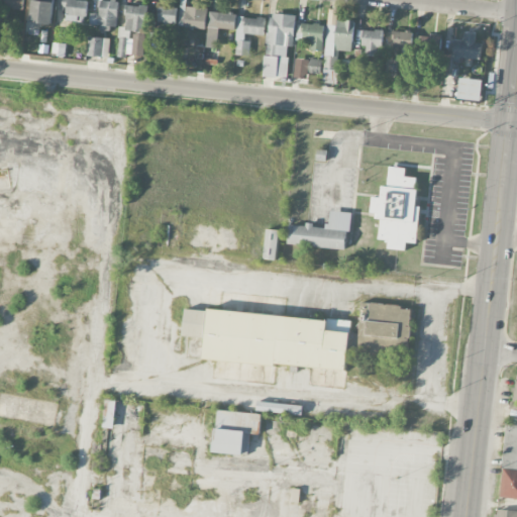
[(39,23),(52,25),(55,3),(34,0),(33,0),(30,21),(25,21),(23,34),(37,35),(39,23)]
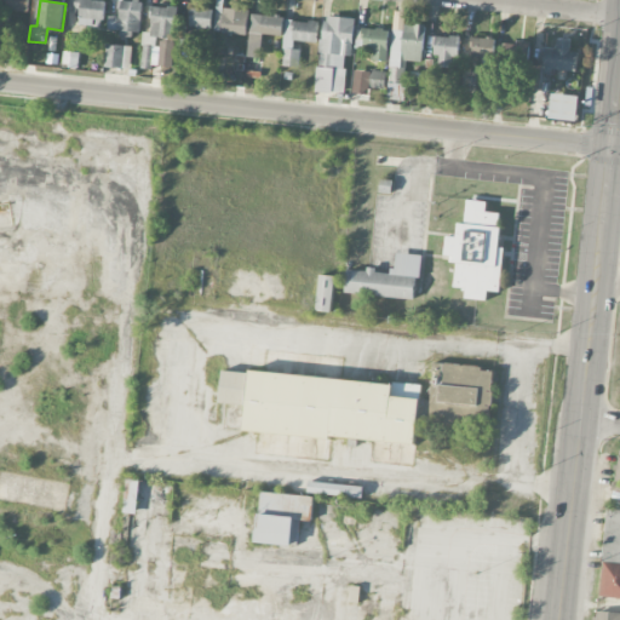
[(103,27),(103,0),(74,0),(74,9),(80,9),(80,27),(103,27)]
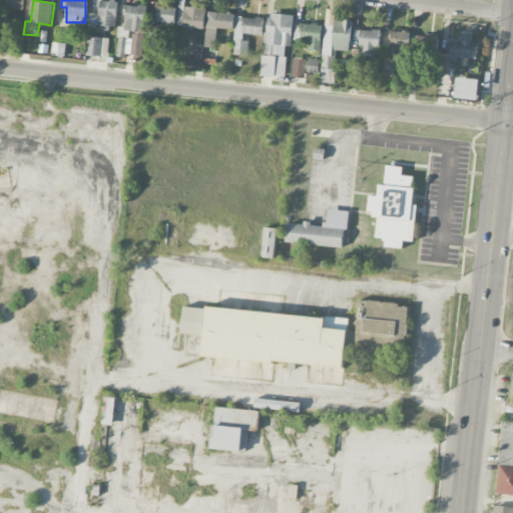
[(90,25),(116,26),(117,2),(99,1),(99,14),(90,13),(90,25)]
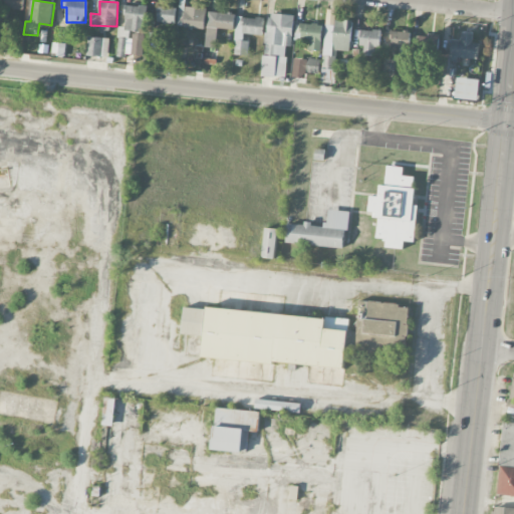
[(147,32),(148,6),(125,6),(124,27),(118,27),(117,55),(144,56),(145,34),(131,34),(131,31),(147,32)]
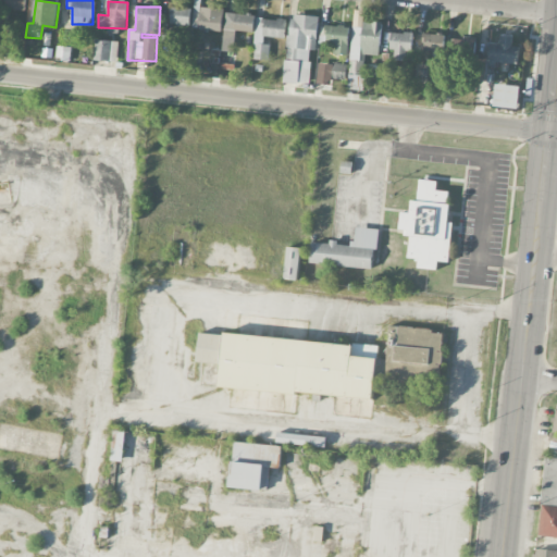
[(190,26),(192,8),(172,8),(171,25),(190,26)]
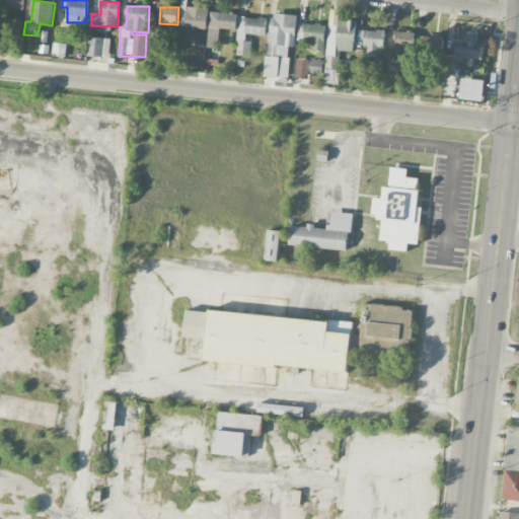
[(208,9),(188,7),(186,27),(206,29),(208,9)]
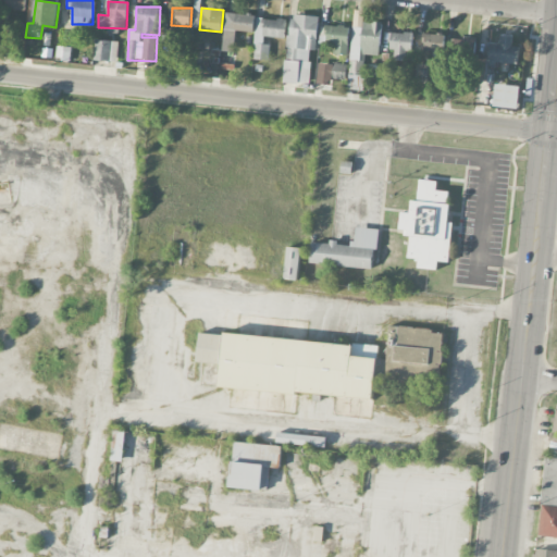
[(351,60),(362,61),(363,54),(380,56),(381,23),(362,22),(363,12),(354,11),(351,60)]
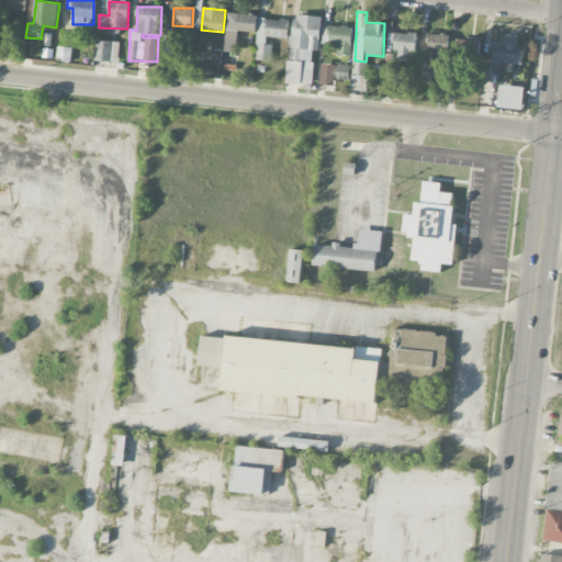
[(225,52),(236,53),(237,31),(256,32),(257,14),(227,13),(225,52)]
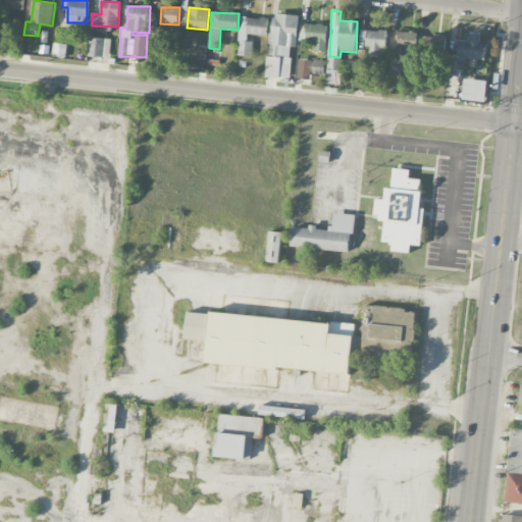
[(267,77),(290,80),(292,47),(297,47),(299,15),(271,13),(267,77)]
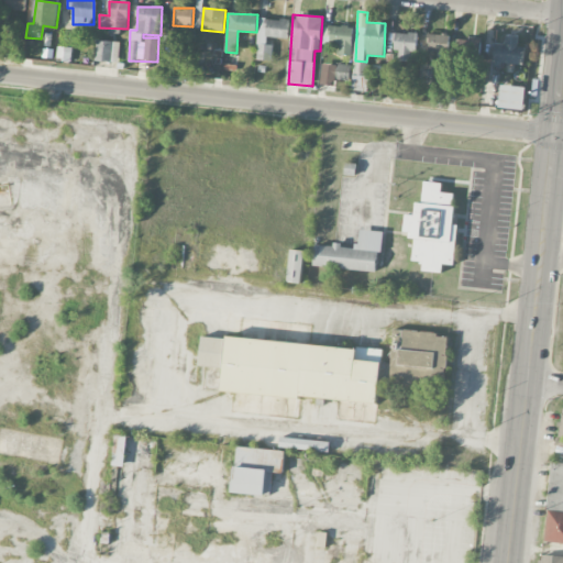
[(289,20),(258,19),(256,59),(269,61),(271,37),(278,37),(277,51),(288,51),(289,20)]
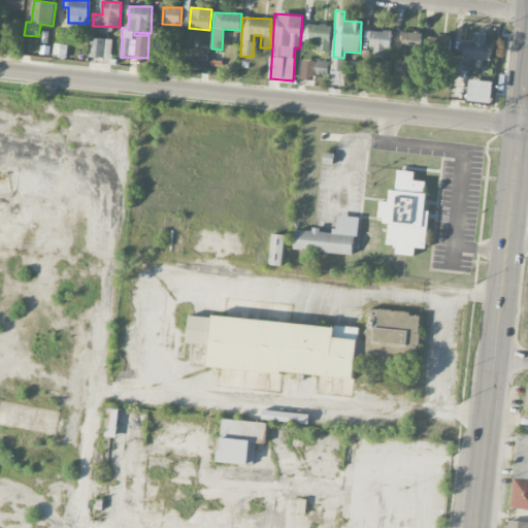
[(319,41),(318,52),(330,52),(330,25),(309,25),(308,41),(319,41)]
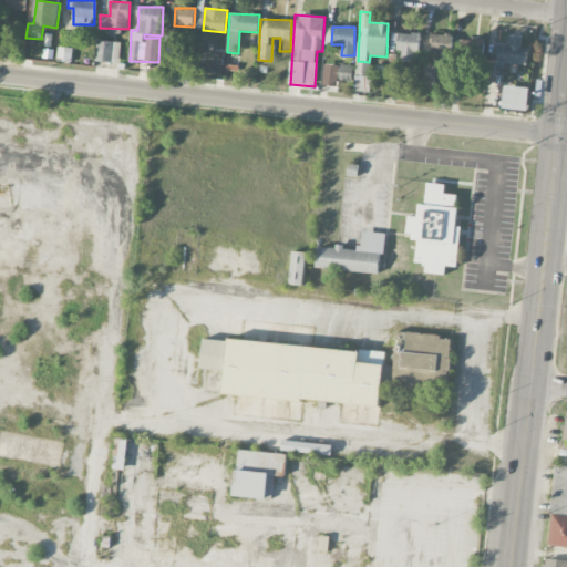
[(420,33),(398,33),(397,51),(402,51),(402,61),(412,61),(413,53),(419,53),(420,33)]
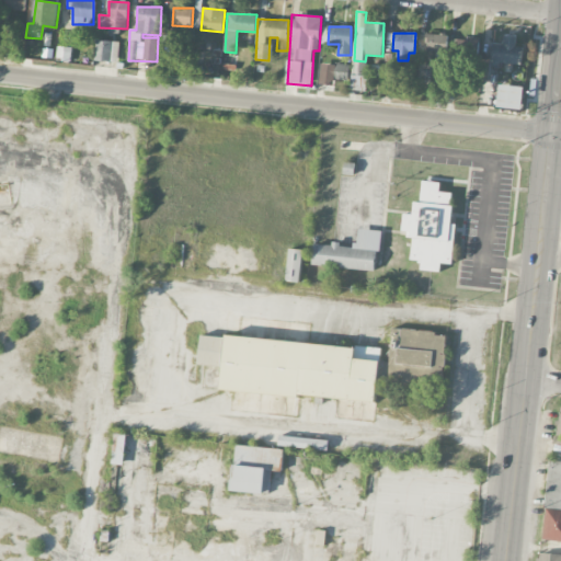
[(447,52),(448,35),(425,34),(425,50),(447,52)]
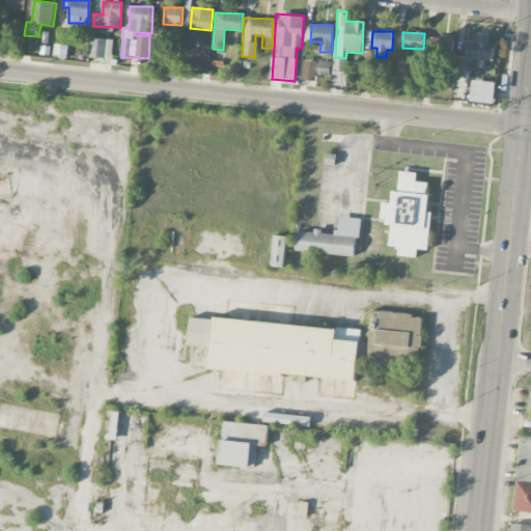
[(488,44),(488,35),(477,34),(477,44),(467,43),(466,60),(494,61),(495,45),(488,44)]
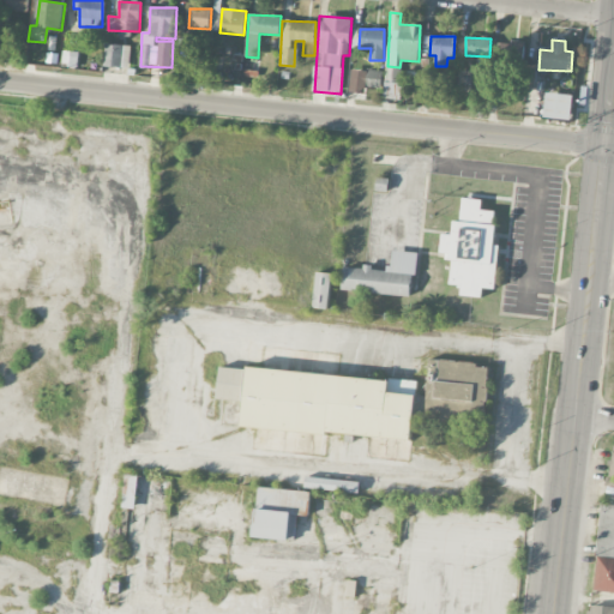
[(524,68),(525,42),(499,41),(498,64),(517,65),(517,67),(524,68)]
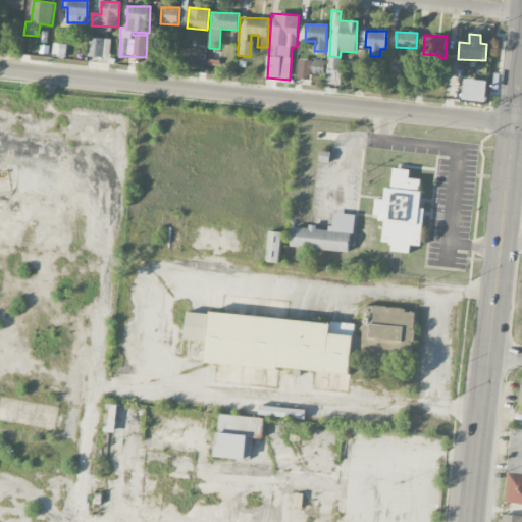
[(88,56),(109,58),(111,39),(91,37),(88,56)]
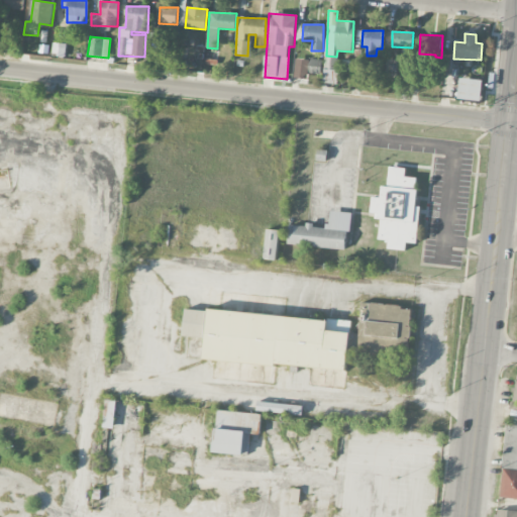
[(67,44),(54,42),(52,57),(66,58),(67,44)]
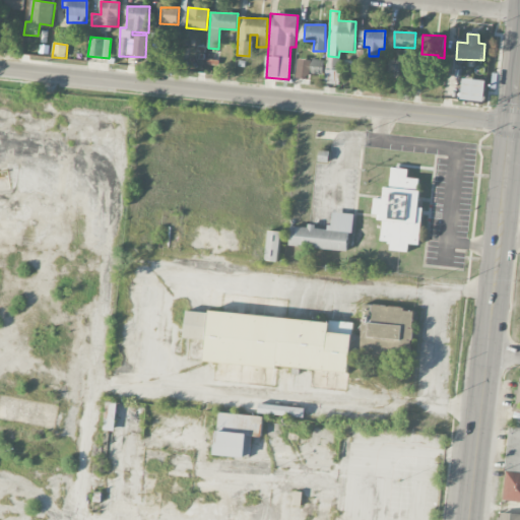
[(323,74),(324,60),(310,59),(309,74),(323,74)]
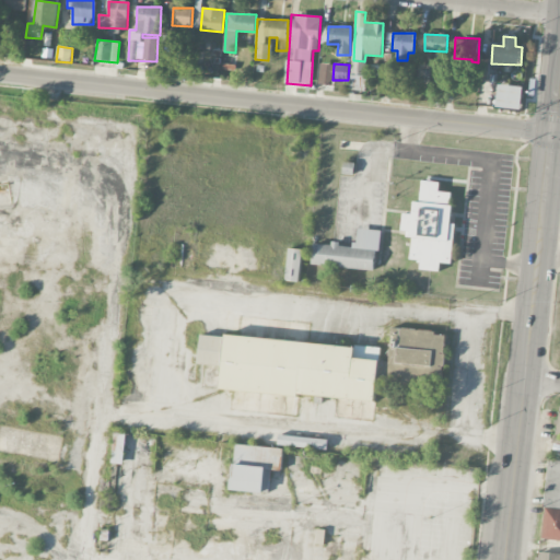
[(521,111),(524,88),(499,84),(496,106),(521,111)]
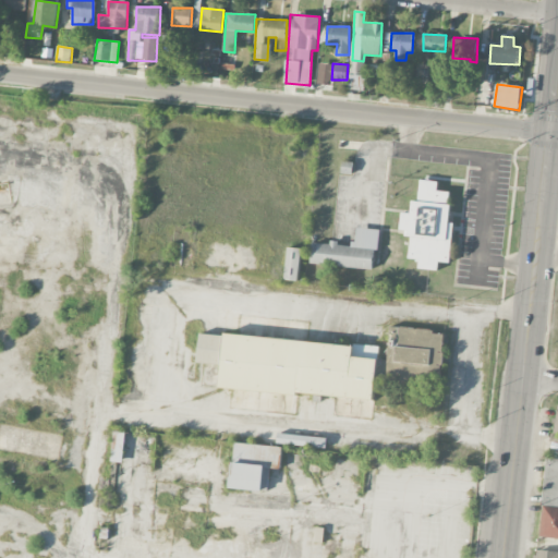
[(449,262),(453,192),(438,191),(439,181),(420,180),(419,201),(412,201),(411,213),(401,213),(400,230),(410,231),(409,258),(419,258),(419,269),(439,270),(439,262),(449,262)]
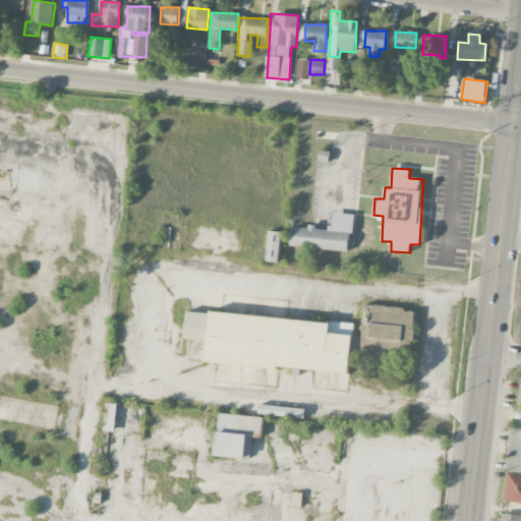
[(290,246),(351,251),(354,214),(332,212),(331,229),(291,226),(290,246)]
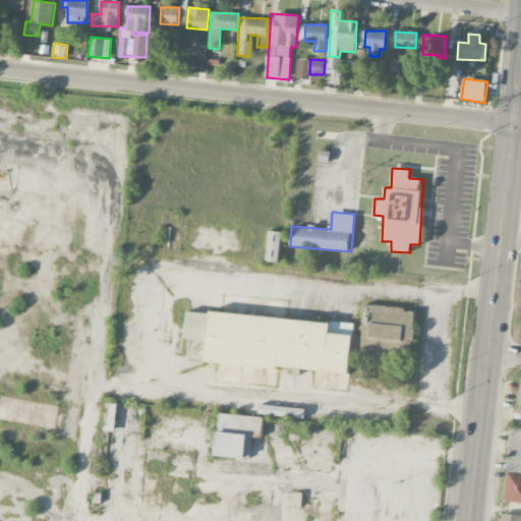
[(279,263),(282,232),(270,231),(266,262),(279,263)]
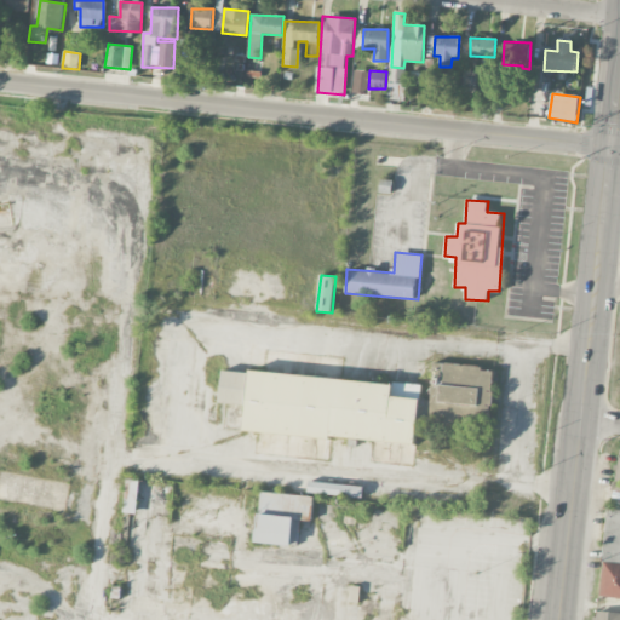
[(250,371),(245,430),(415,445),(418,418),(491,424),(495,367),(430,362),(429,385),(250,371)]
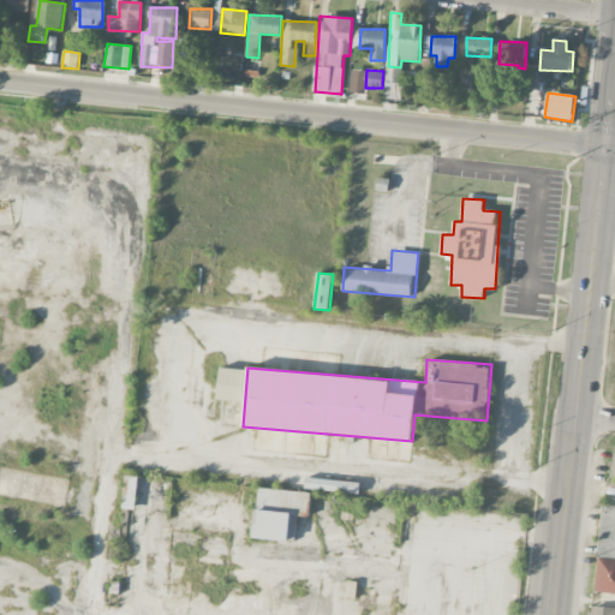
[(219,400),(240,401),(240,369),(220,369),(219,400)]
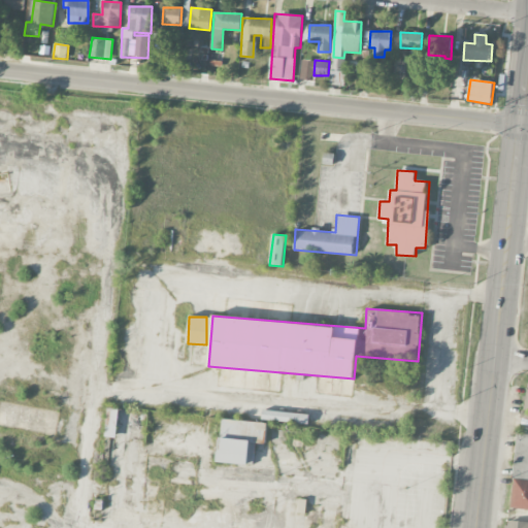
[(281,373),(219,370),(218,388),(279,391),(281,373)]
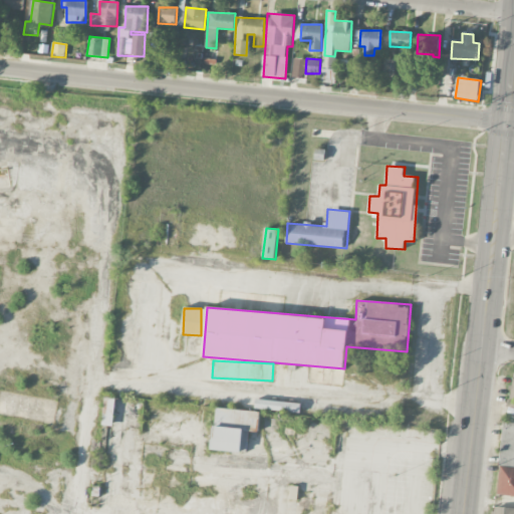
[(103,426),(113,426),(114,398),(103,398),(103,426)]
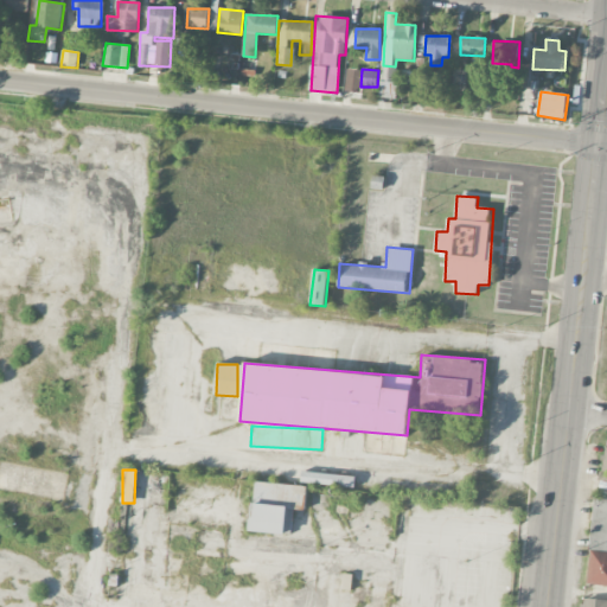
[(302,484),(355,486),(355,475),(302,473),(302,484)]
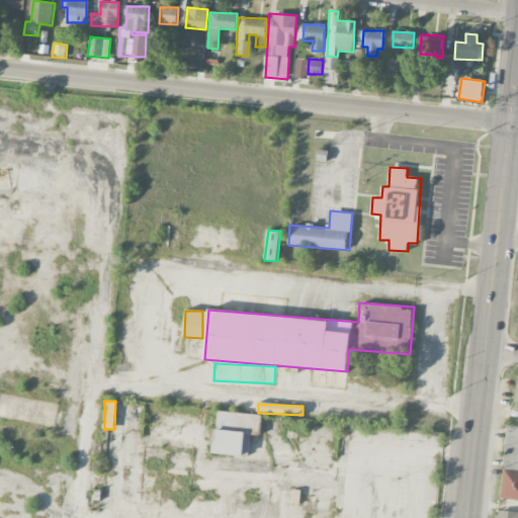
[(213,453),(248,456),(251,434),(259,435),(261,415),(218,411),(213,453)]
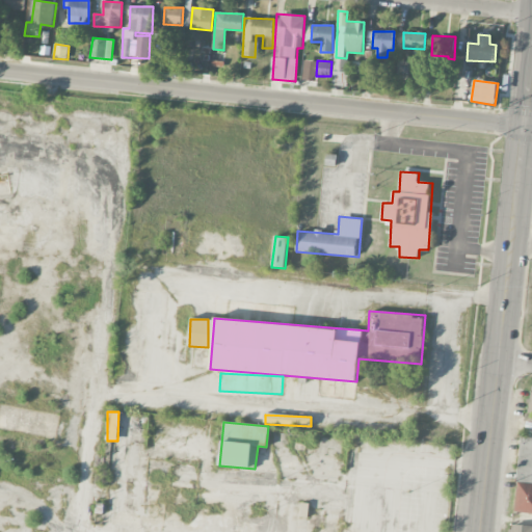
[(531,437),(521,437),(517,482),(531,482),(531,437)]
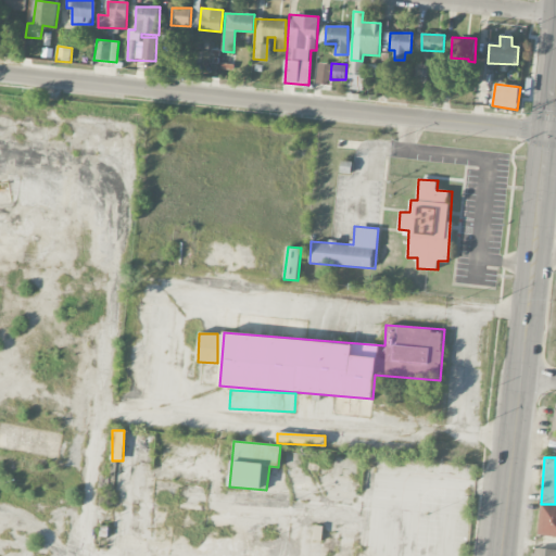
[(555,506),(541,505),(538,534),(555,535),(555,506)]
